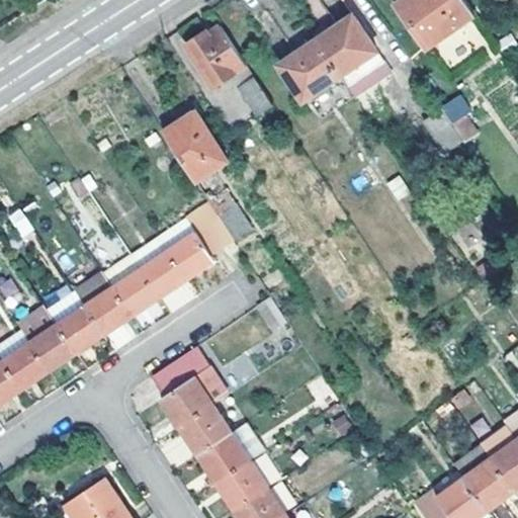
[(400,0),(396,3),(426,48),(473,14),(462,0),(400,0)]
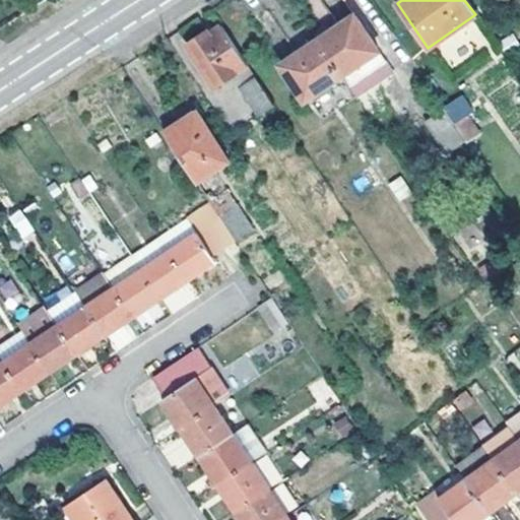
[(354,15),(317,41),(341,76),(355,96),(391,71),(379,51),(354,15)]
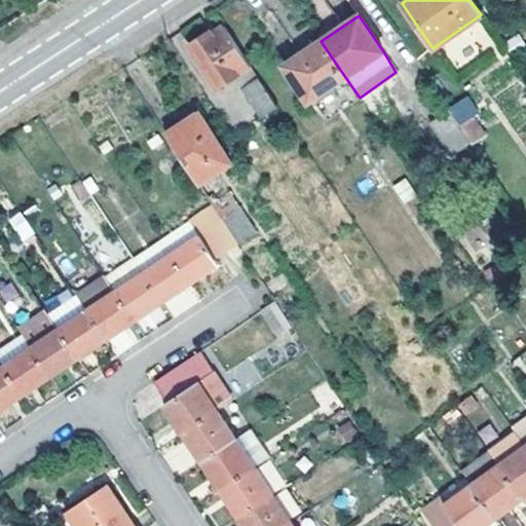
[(251,68),(223,26),(214,32),(212,31),(190,45),(220,88),(251,68)]
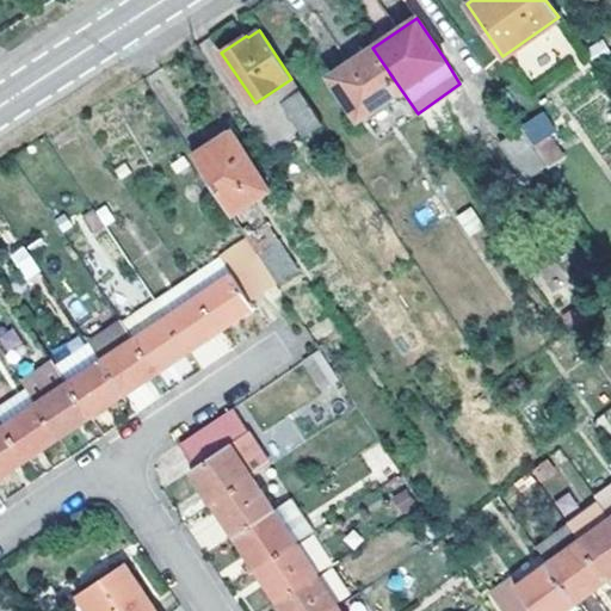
[(401,90),(372,48),(331,74),(359,118),(401,90)]
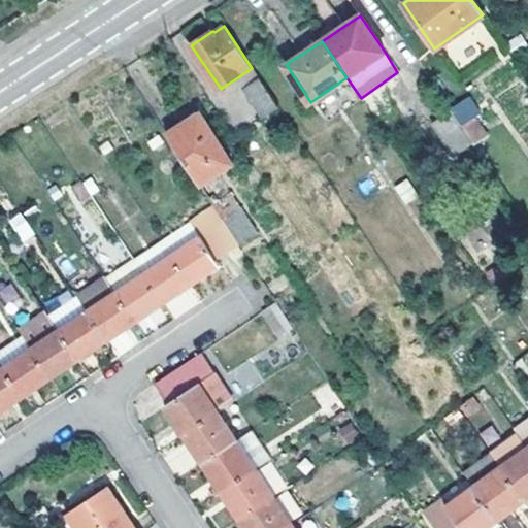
[(262,117),(277,106),(260,79),(245,90),(262,117)]
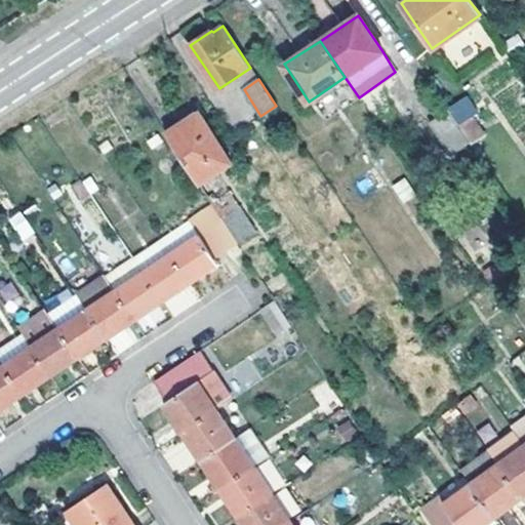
[(457,123),(449,111),(432,122),(452,153),(470,142),(457,123)]
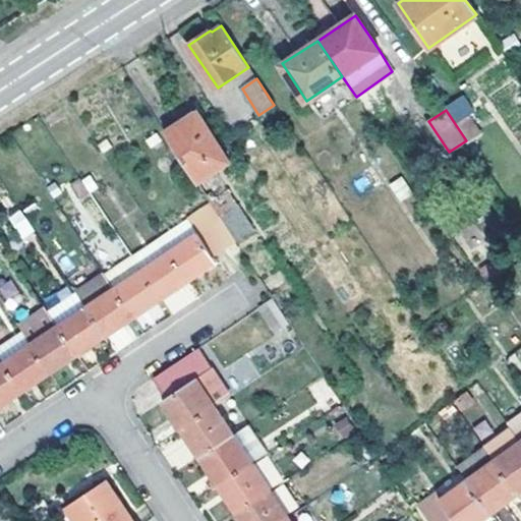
[(166,133),(196,181),(229,161),(197,113),(166,133)]
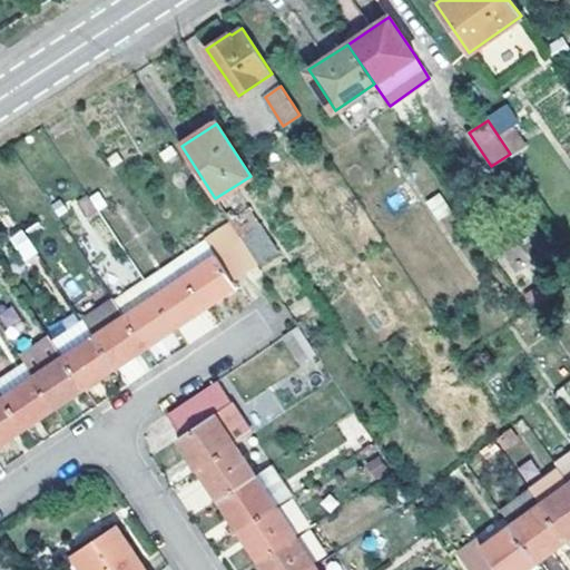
[(497,134),(510,154),(524,143),(512,125),(497,134)]
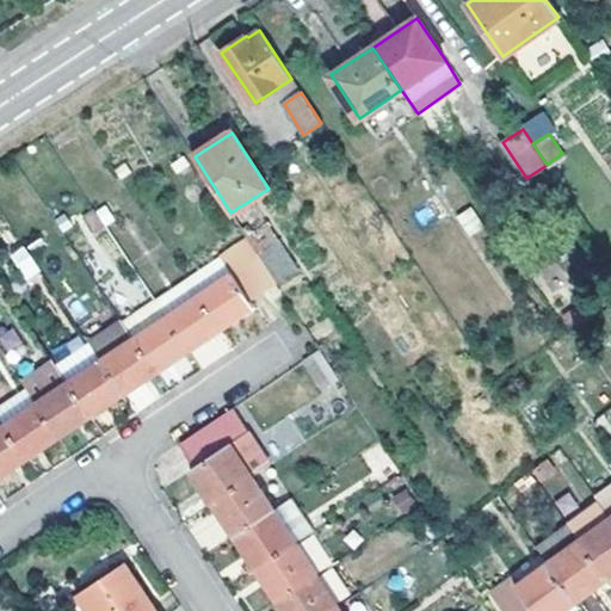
[(121,197),(103,208),(110,217),(127,207),(121,197)]
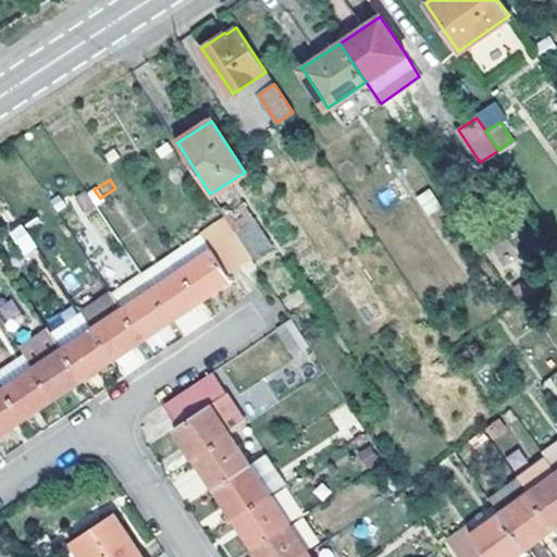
[(426,214),(440,207),(429,188),(416,196),(426,214)]
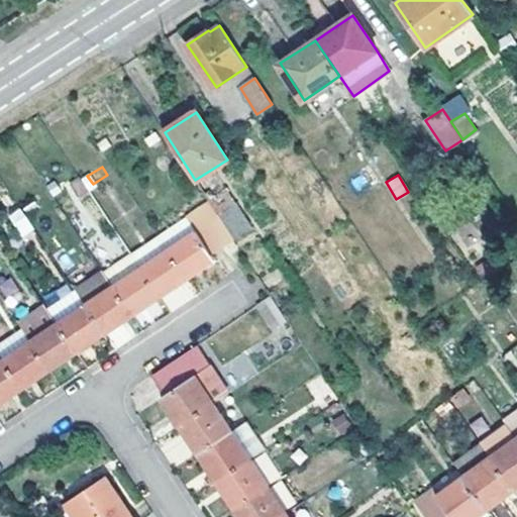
[(194,231),(168,249),(188,279),(197,273),(214,261),(210,254),(233,238),(218,215),(208,200),(184,216),(194,231)]
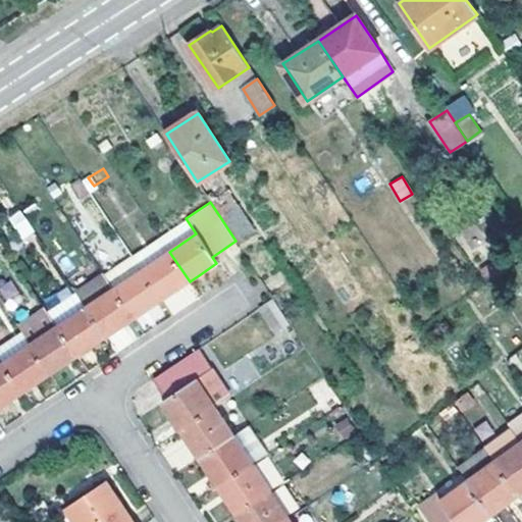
[(220,217),(236,241),(253,228),(238,206),(220,217)]
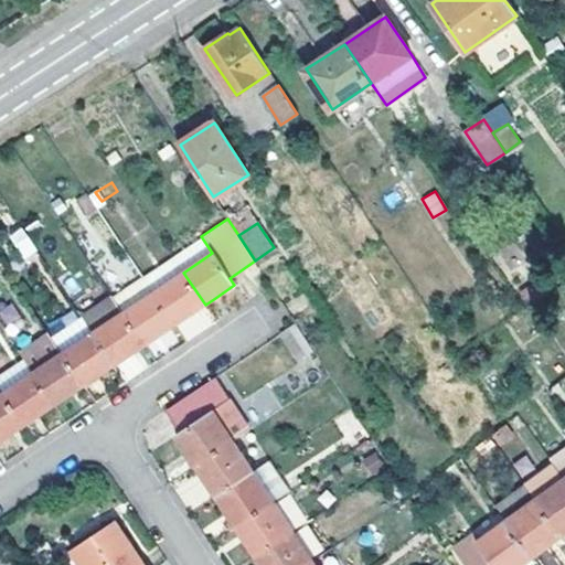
[(29,236),(16,245),(23,255),(35,247),(29,236)]
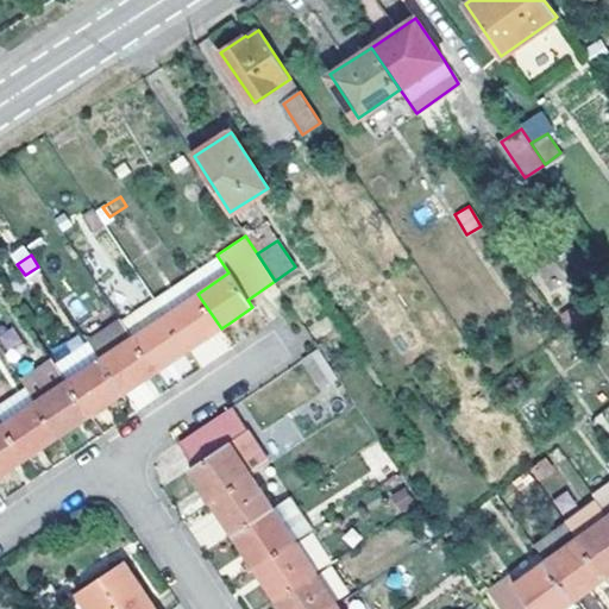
[(186,276),(198,294),(228,272),(217,255),(186,276)]
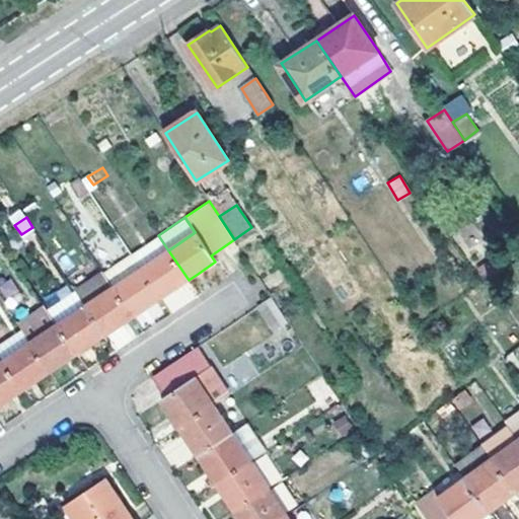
[(168,250),(158,235),(131,253),(141,269),(168,250)]
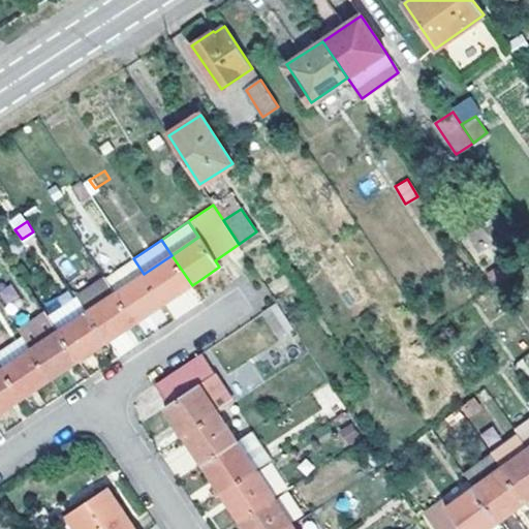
[(144,274),(164,304),(182,291),(192,285),(172,255),(144,274)]
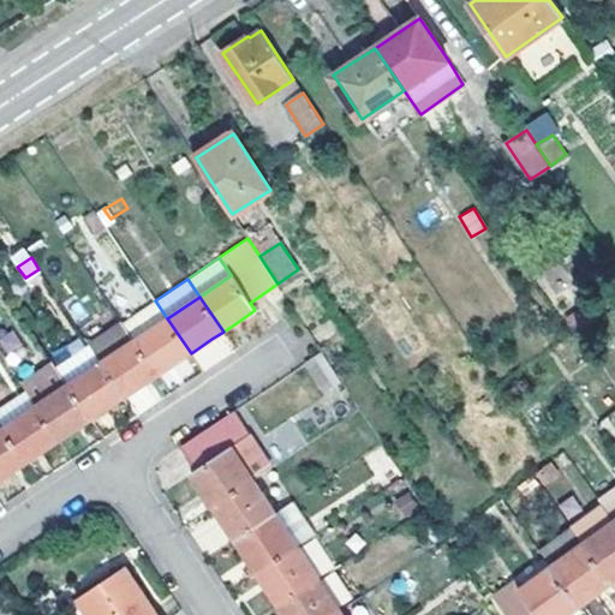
[(123,322),(135,340),(167,318),(155,300),(123,322)]
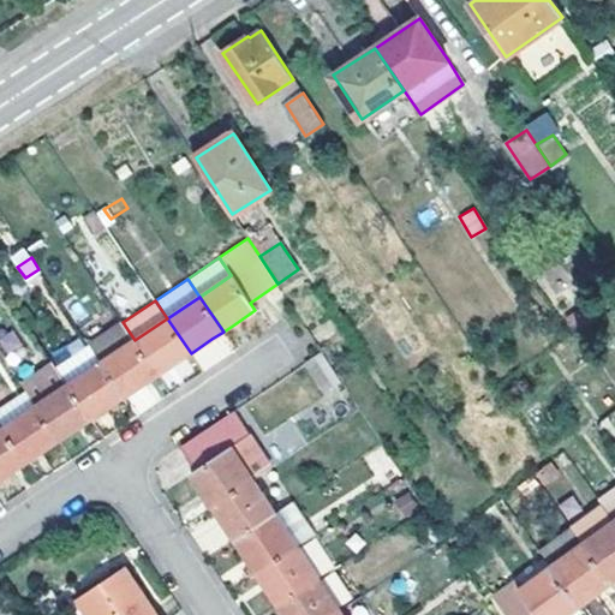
[(167,318),(135,340),(159,375),(191,353),(167,318)]
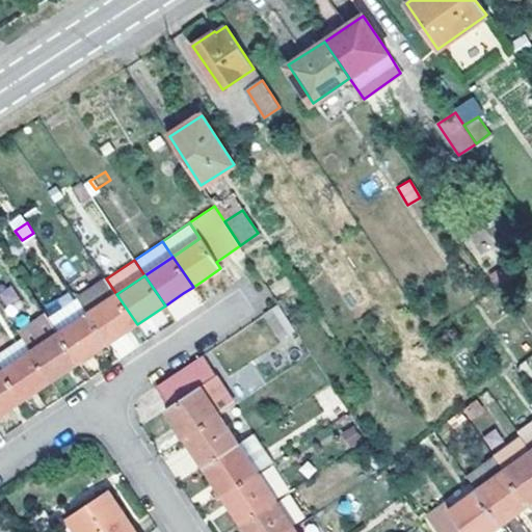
[(77,297),(87,313),(116,294),(106,278),(77,297)]
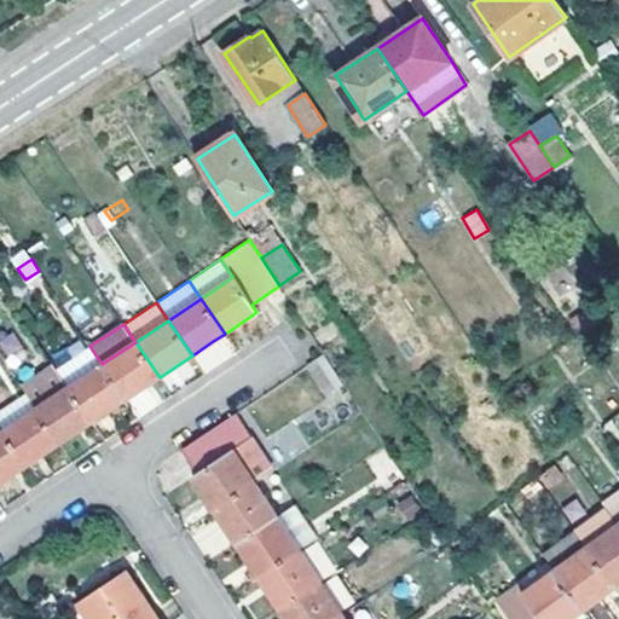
[(136,342),(102,364),(126,400),(160,377),(136,342)]
